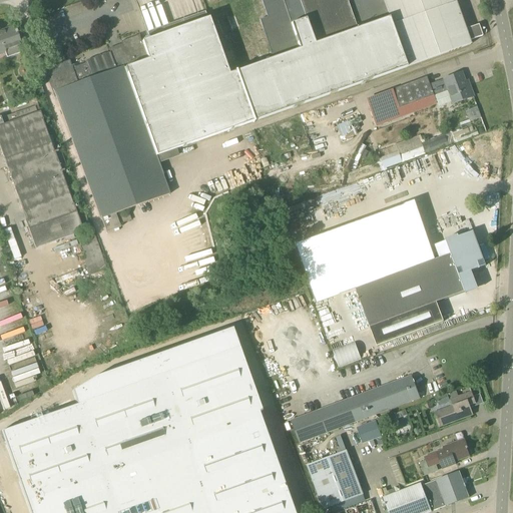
[(324,97),(289,0),(261,0),(267,18),(260,20),(272,59),(229,73),(247,124),(324,97)]
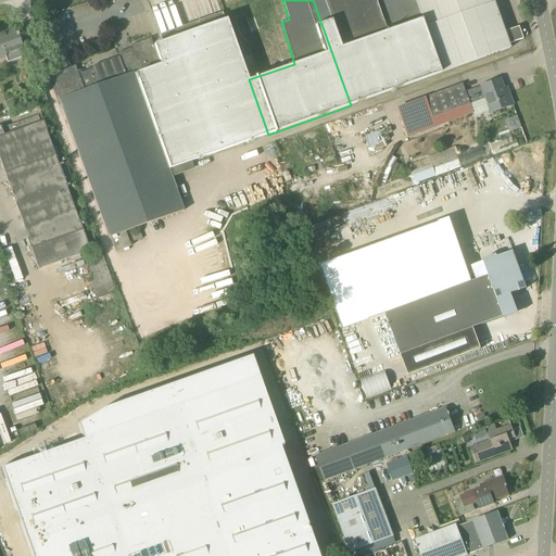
[(313,0),(351,105),(432,76),(405,0),(313,0)]
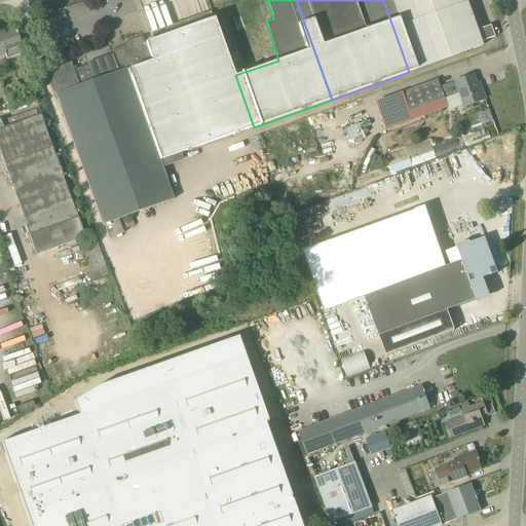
[(383,0),(409,72),(482,46),(477,31),(465,0),(383,0)]
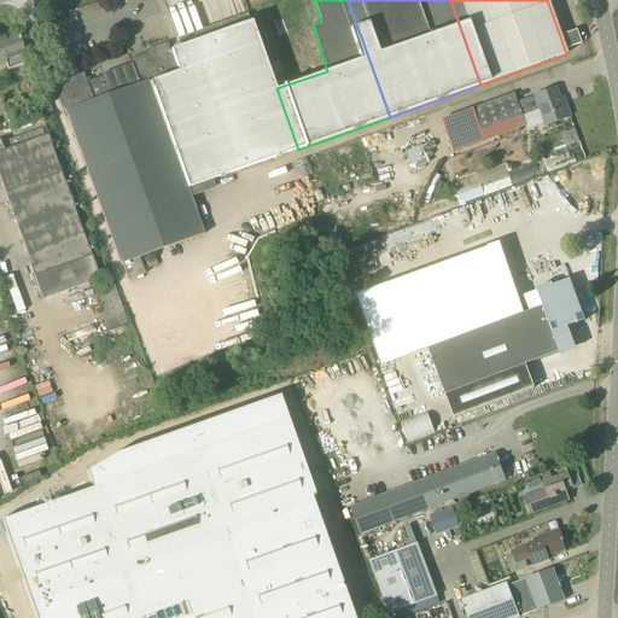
[(275,88),(257,34),(252,23),(180,47),(176,46),(174,47),(172,51),(170,51),(168,42),(145,51),(149,59),(144,62),(143,58),(136,60),(138,64),(133,65),(132,64),(103,75),(103,77),(87,83),(83,74),(53,85),(63,112),(64,112),(121,266),(122,266),(127,281),(145,275),(139,258),(204,235),(191,198),(215,188),(213,181),(298,150),(277,88),(275,88)]
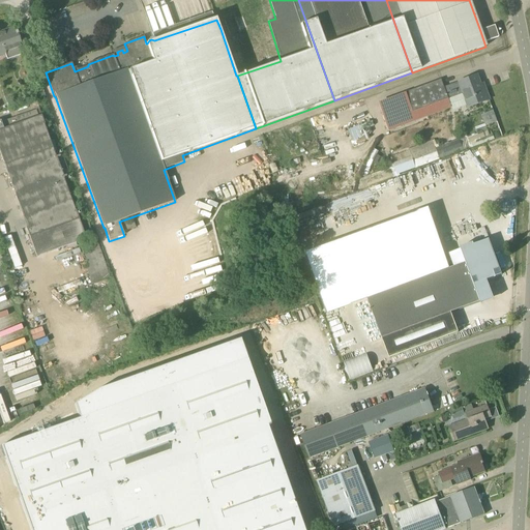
[(4,52),(21,47),(17,35),(18,34),(17,32),(16,32),(13,28),(0,32),(0,56),(5,55),(4,52)]
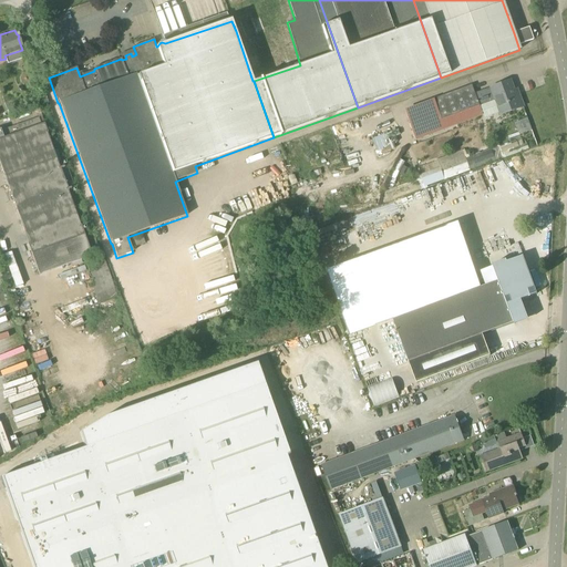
[(515,96),(513,90),(509,81),(474,94),(471,85),(433,100),(439,115),(434,117),(434,120),(412,129),(416,140),(483,116),(478,105),(494,100),(500,115),(523,107),(518,94),(515,96)]
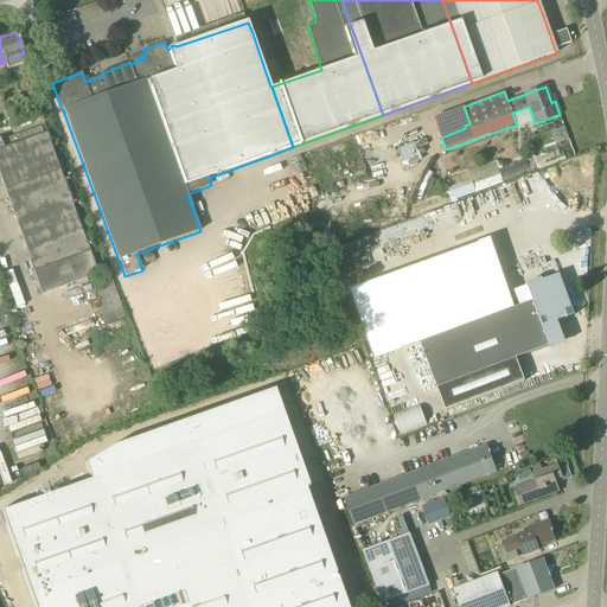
[(98,274),(74,204),(80,202),(71,177),(64,179),(48,132),(44,134),(40,126),(0,140),(0,139),(0,179),(42,295),(98,274)]
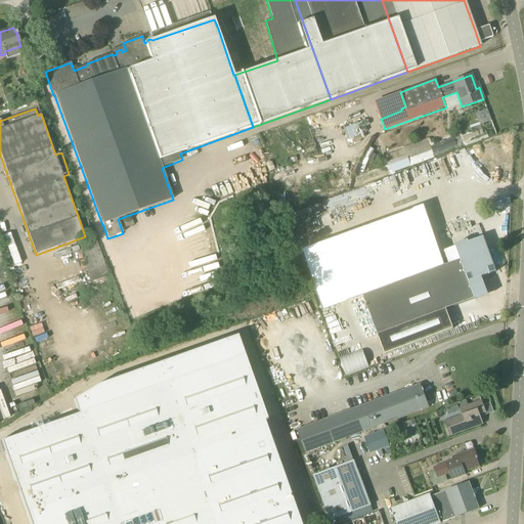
[(461,135),(460,136),(461,136),(464,146),(477,141),(485,139),(481,131),(481,129),(479,125),(479,123),(469,127),(471,132),(462,135),(461,135)]
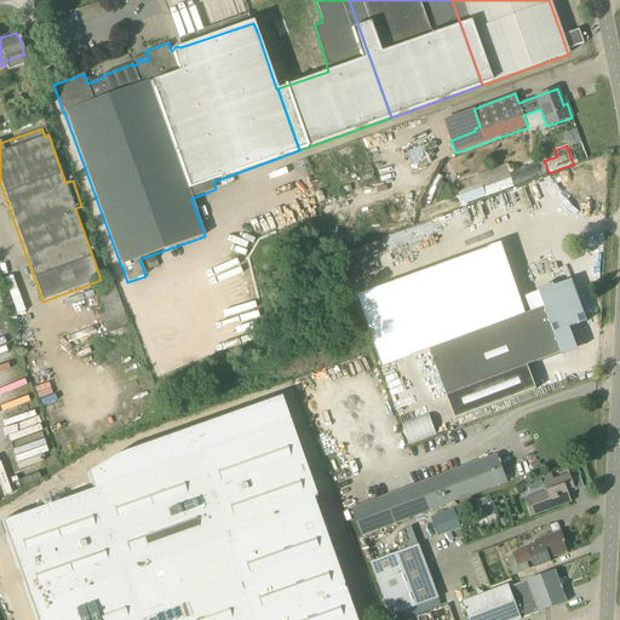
[(540,177),(535,165),(535,164),(517,170),(509,173),(505,165),(477,174),(480,184),(454,194),(459,208),(466,206),(466,204),(540,177)]
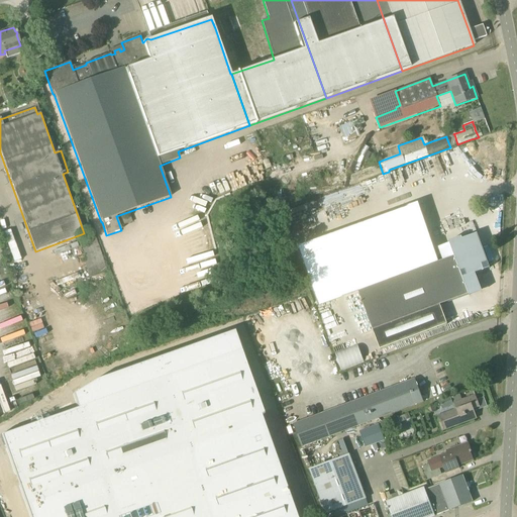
[(2,232),(13,262),(21,259),(10,229),(2,232)]
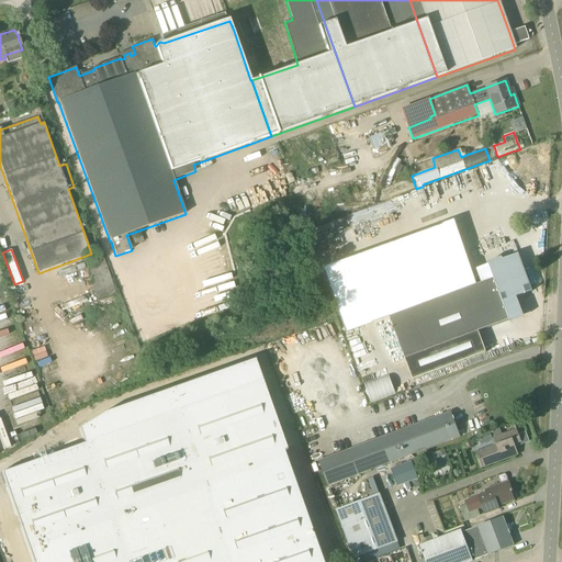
[(91,285),(97,300),(115,293),(101,253),(85,258),(94,284),(91,285)]
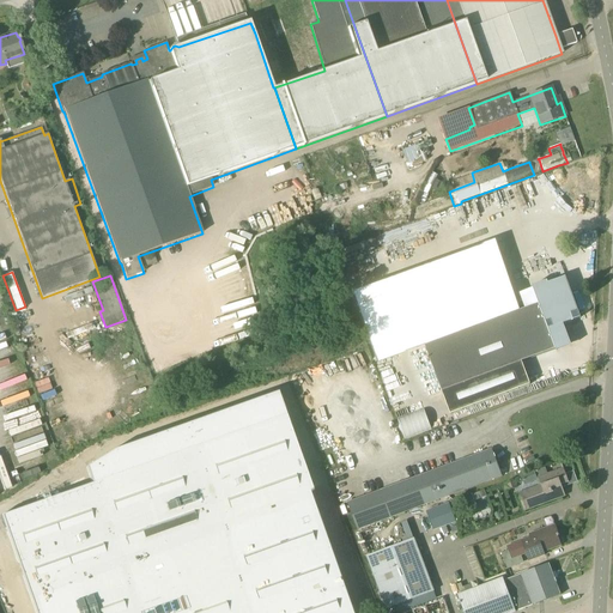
[(581,319),(565,278),(533,290),(540,305),(423,349),(448,416),(530,386),(522,363),(556,350),(557,351),(571,346),(564,325),(581,319)]
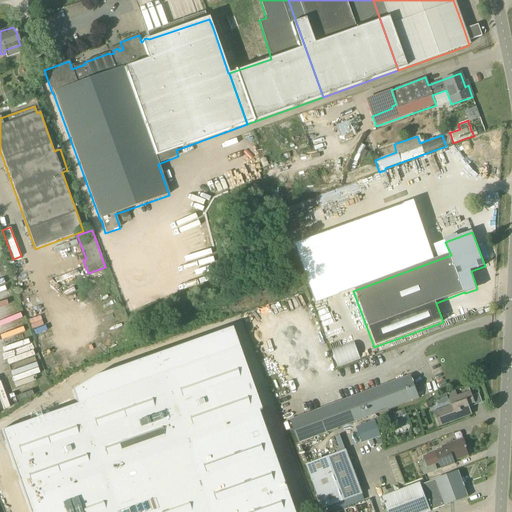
[(296,511),(231,324),(94,371),(71,386),(77,399),(0,429),(28,511),(296,511)]
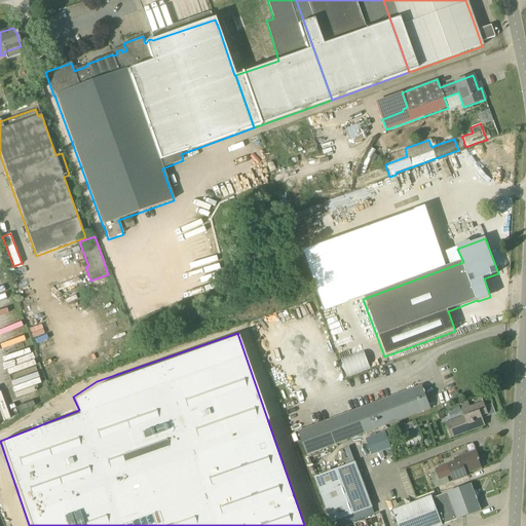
[(12,405),(39,396),(31,373),(5,382),(12,405)]
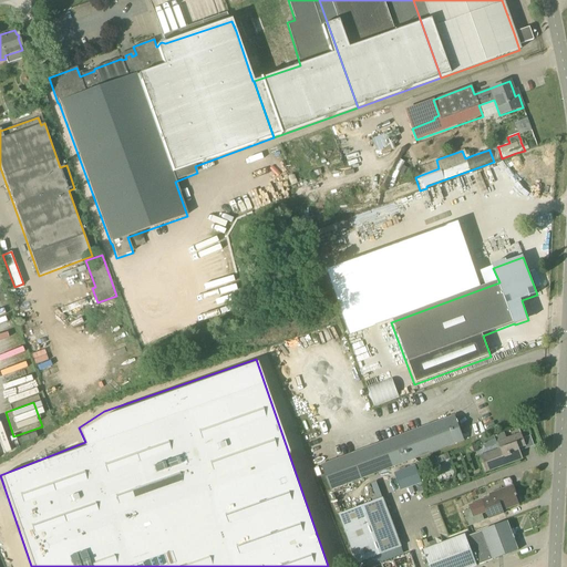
[(330,490),(454,443),(464,440),(455,416),(321,466),(330,490)]
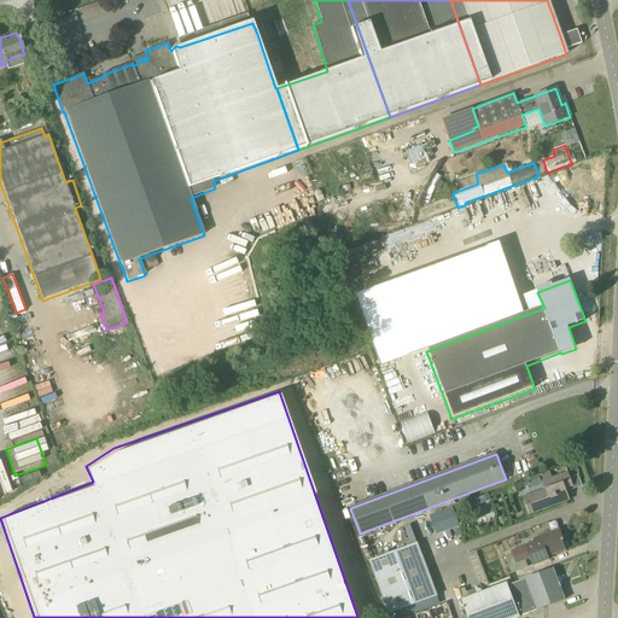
[(573,485),(571,478),(569,473),(543,483),(546,490),(523,499),(529,516),(570,500),(566,490),(572,488),(572,485),(573,485)]
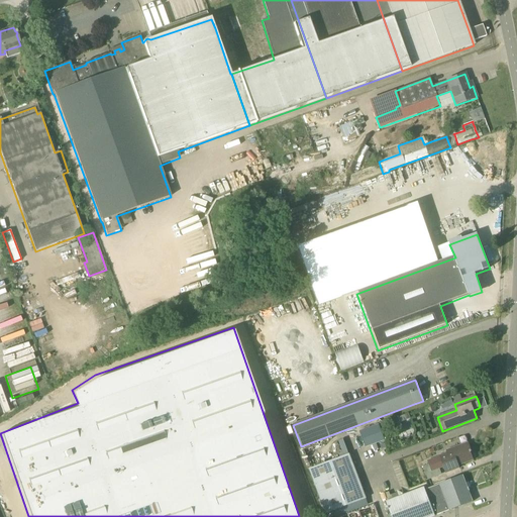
[(442,410),(453,406),(450,398),(439,402),(442,410)]
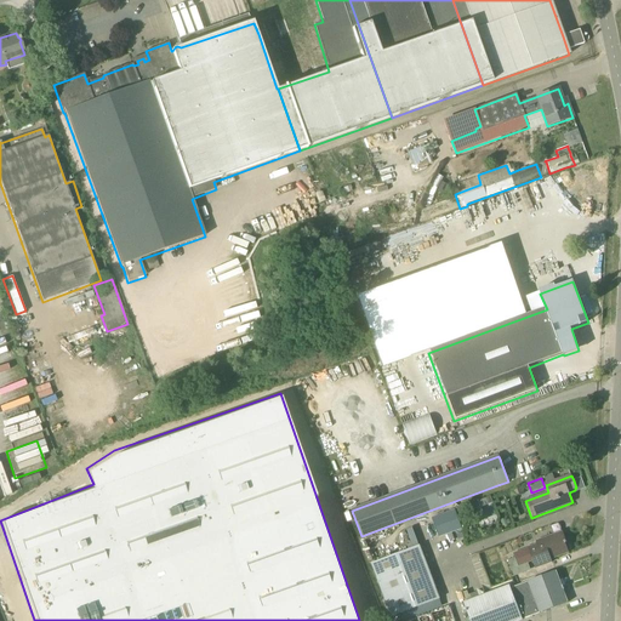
[(493,499),(479,500),(480,517),(495,516),(493,499)]
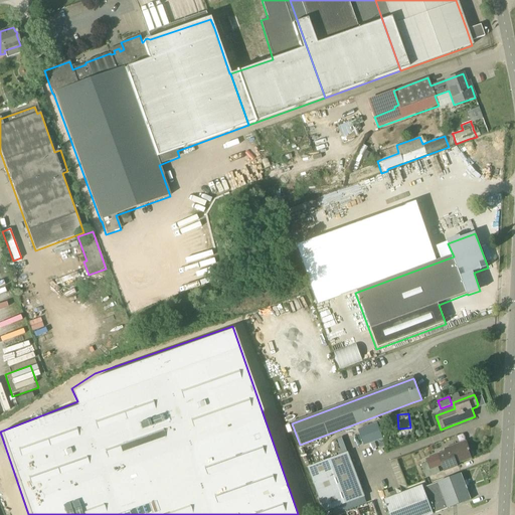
[(366,425),(365,441),(381,442),(381,425),(366,425)]
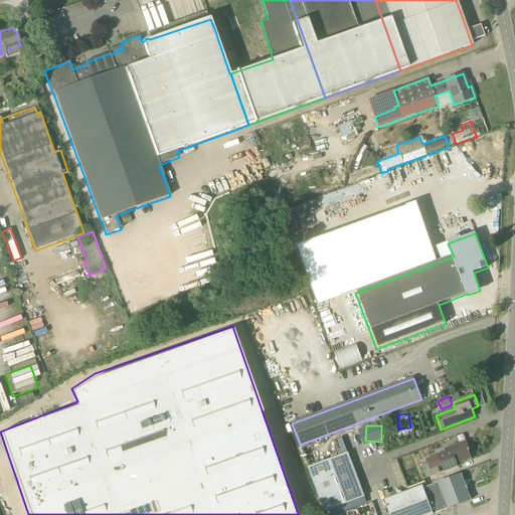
[(340,453),(346,452),(342,437),(337,438),(340,453)]
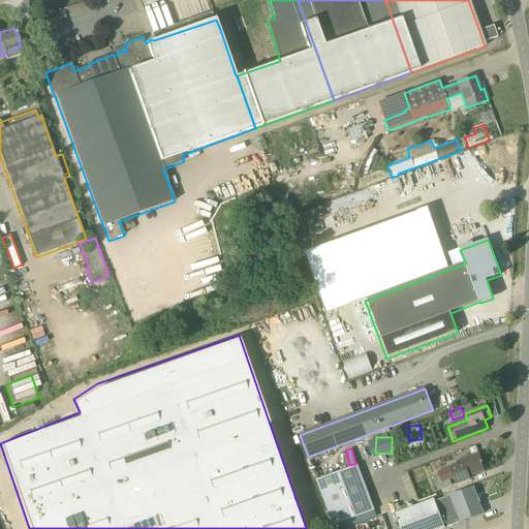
[(456,485),(461,483),(470,479),(469,476),(473,474),(473,475),(485,471),(481,463),(483,463),(479,453),(457,462),(458,464),(449,467),(456,485)]
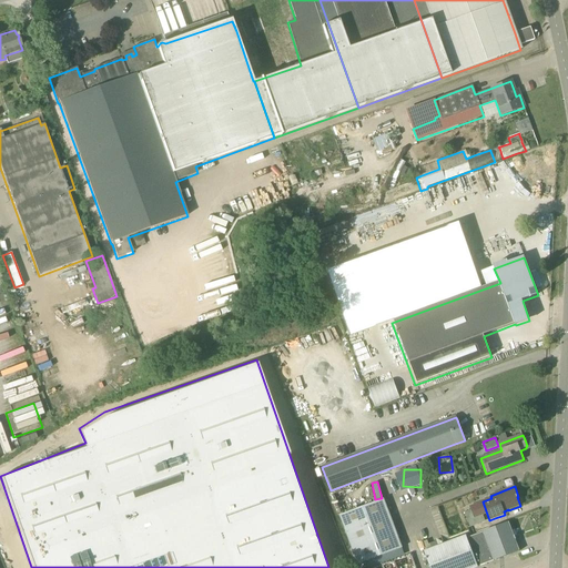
[(384,499),(341,516),(358,565),(403,548),(384,499)]
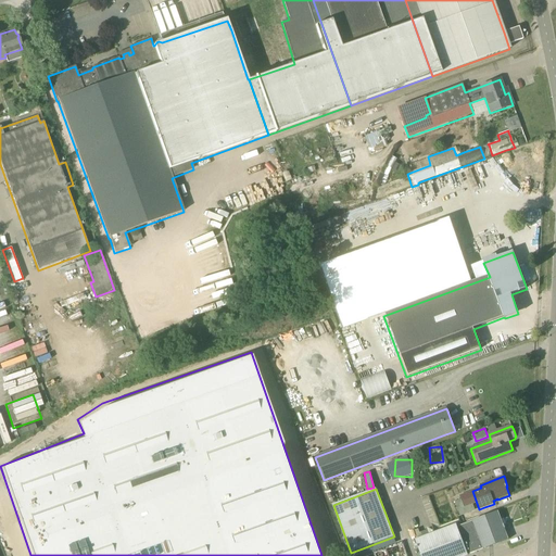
[(469,555),(498,544),(508,540),(504,529),(505,528),(504,526),(503,526),(501,520),(497,512),(458,527),(457,526),(416,542),(420,555),(468,555),(470,555),(469,555)]
